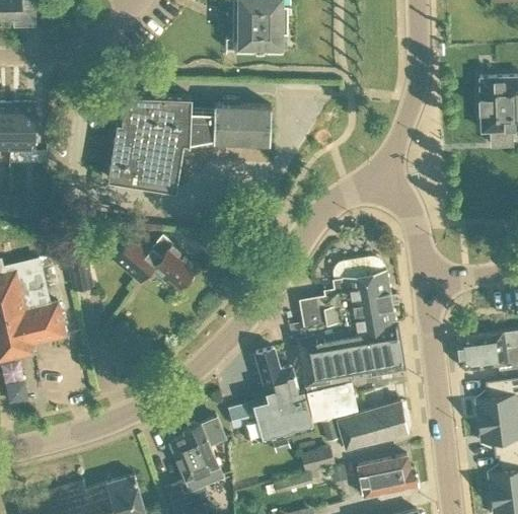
[(35,8),(35,0),(0,0),(0,22),(21,22),(21,8),(35,8)]
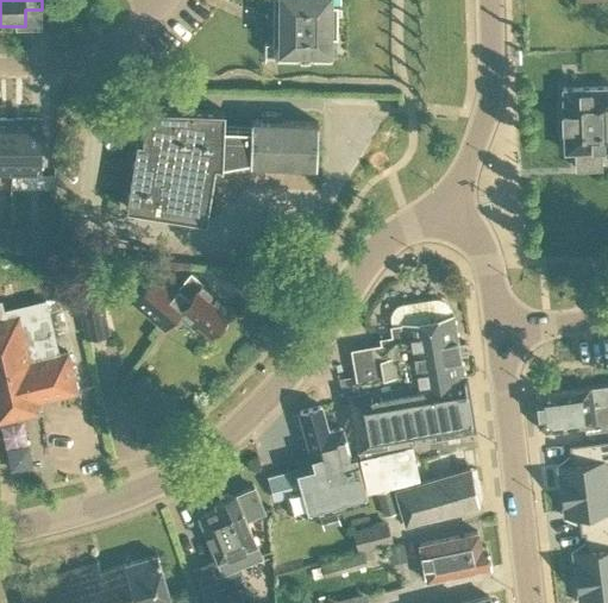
[(273,0),(273,14),(338,16),(339,6),(333,6),(333,0),(273,0)]
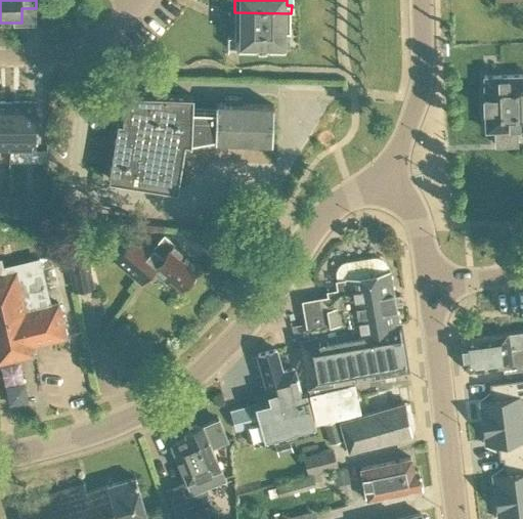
[(291,27),(291,13),(234,12),(234,26),(291,27)]
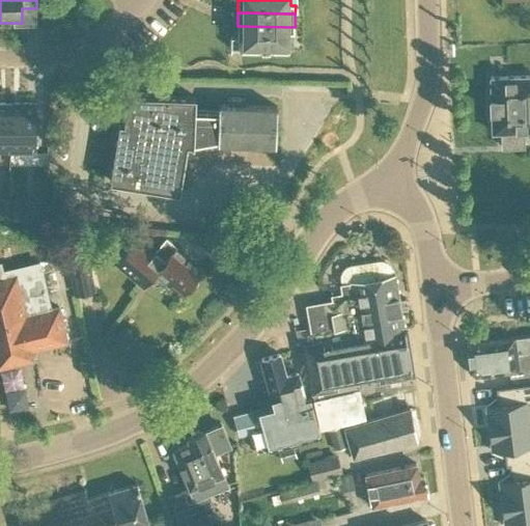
[(295,35),(295,27),(238,26),(238,39),(289,40),(289,35),(295,35)]
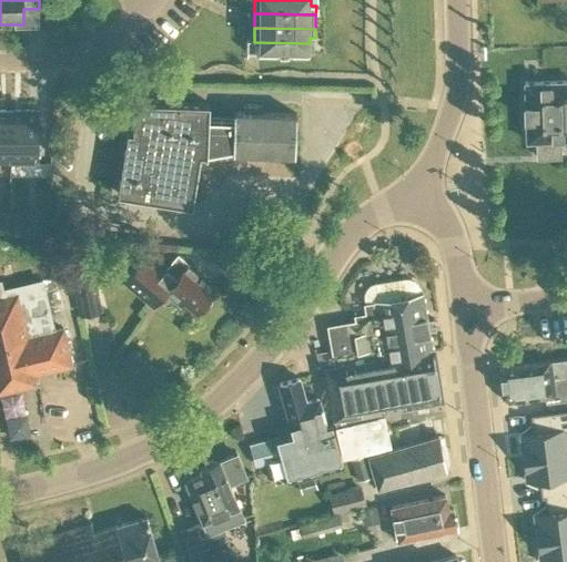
[(310,43),(254,42),(254,43),(247,43),(247,55),(259,57),(310,58),(310,43)]
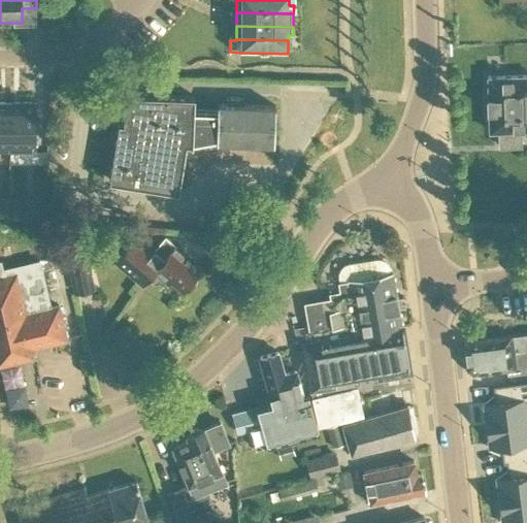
[(526,78),(489,82),(491,135),(498,135),(499,135),(499,151),(523,150),(522,134),(526,133),(526,78)]
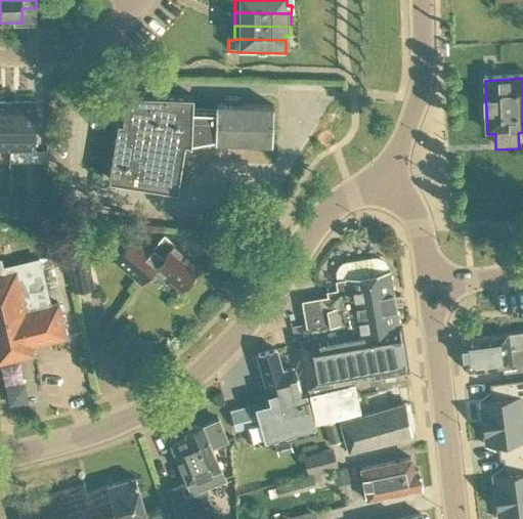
[(118,124),(109,182),(177,193),(178,184),(185,144),(191,145),(200,143),(216,140),(216,143),(273,145),(274,107),(243,106),(243,100),(225,99),(225,106),(217,105),(217,114),(202,114),(202,115),(193,113),(193,99),(124,96),(123,125),(118,124)]
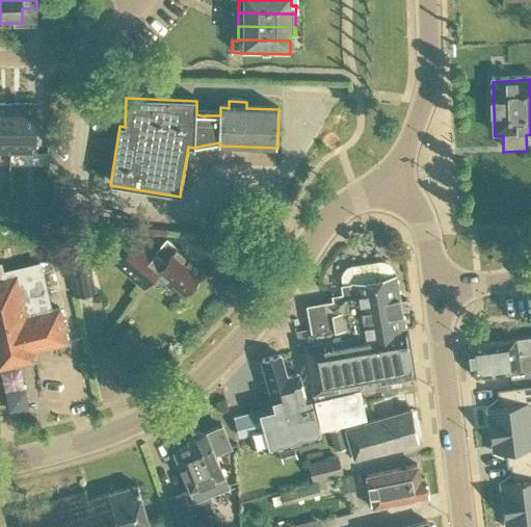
[(10,106),(0,106),(0,154),(10,154),(10,106)]
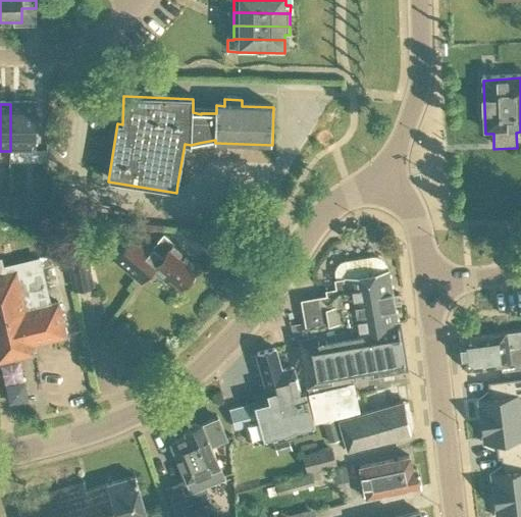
[(10,151),(36,151),(36,104),(10,104),(10,151)]
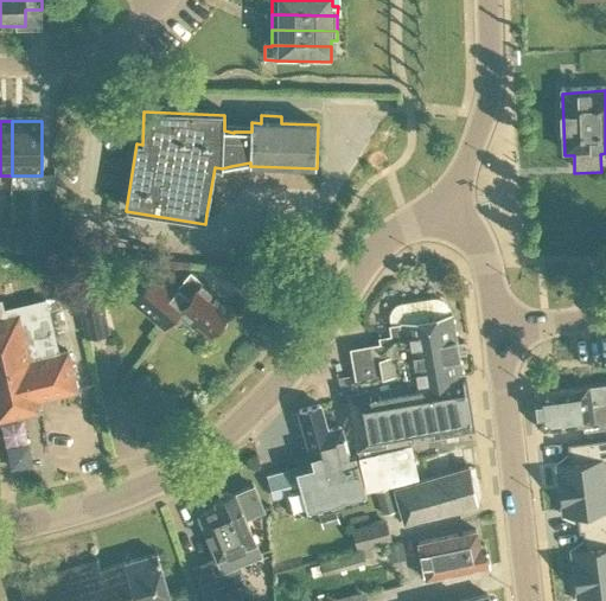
[(62,215),(61,225),(71,228),(74,216),(62,215)]
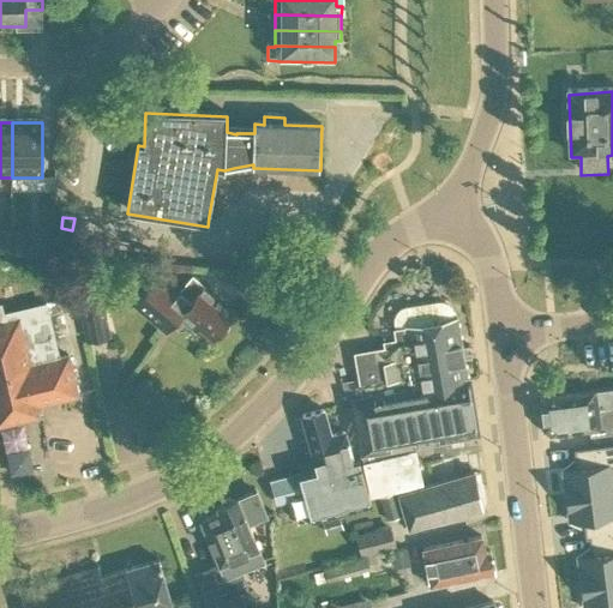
[(16,242),(16,258),(53,257),(53,250),(41,250),(41,242),(16,242)]
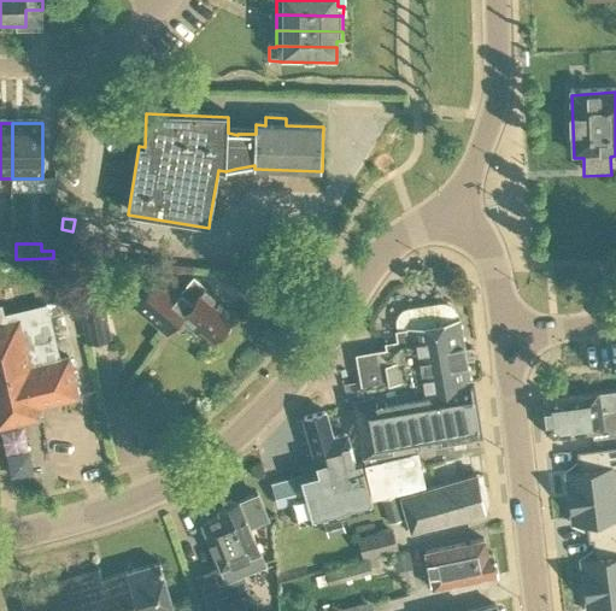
[(59,310),(77,305),(84,304),(83,299),(75,264),(50,270),(59,310)]
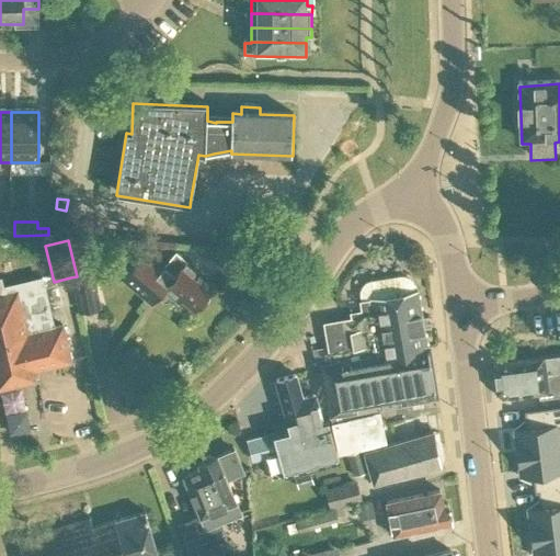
[(185,265),(174,256),(160,273),(143,258),(122,284),(150,308),(162,293),(178,306),(181,302),(194,311),(195,310),(198,311),(203,306),(202,303),(212,290),(184,267),(185,265)]
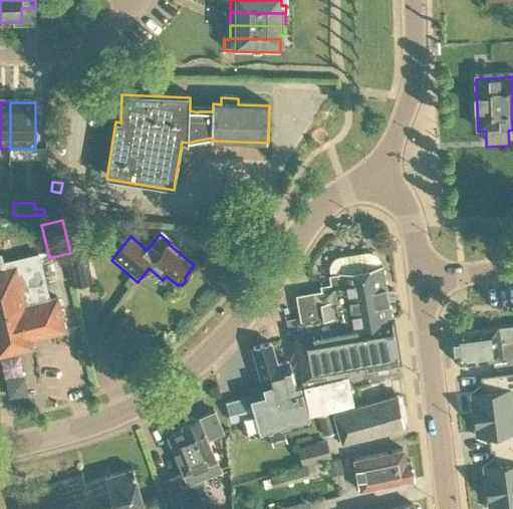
[(84,245),(69,249),(70,253),(64,254),(72,290),(93,286),(84,245)]
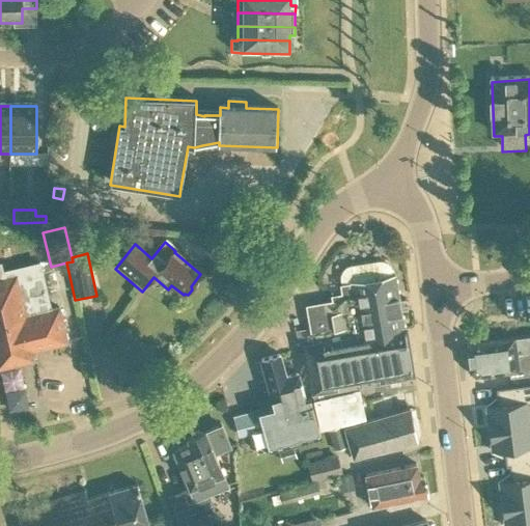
[(383,265),(378,265),(352,269),(346,271),(343,274),(341,279),(341,283),(341,287),(340,288),(342,298),(332,299),(332,305),(328,306),(330,316),(308,321),(313,351),(305,352),(313,404),(312,404),(318,434),(364,423),(358,393),(353,394),(352,387),(411,377),(400,313),(407,312),(405,303),(398,304),(394,278),(392,279),(392,275),(390,270),(387,267),(383,265)]
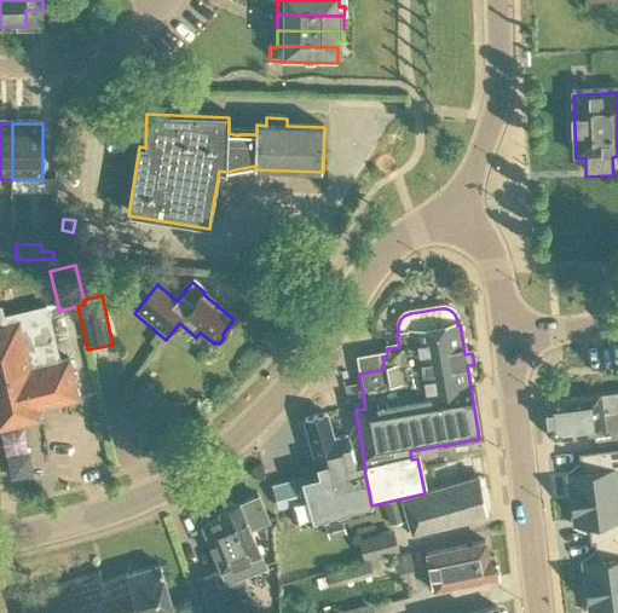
[(0,434),(28,428),(3,322),(0,312),(0,311),(0,434)]
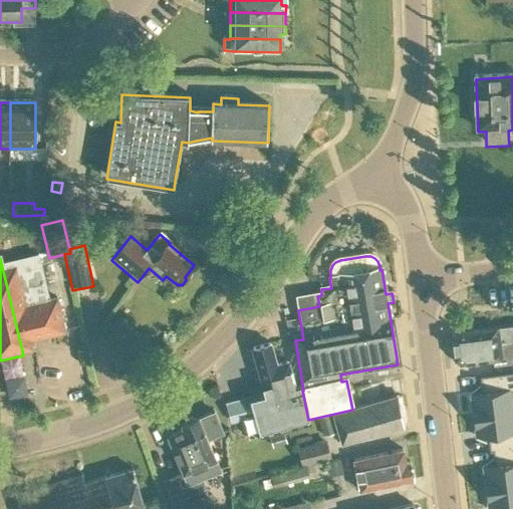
[(57,301),(50,302),(40,258),(22,262),(2,267),(23,355),(34,352),(31,341),(65,333),(57,301)]
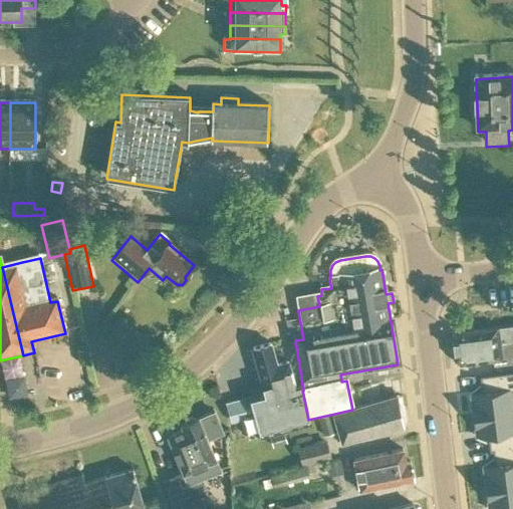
[(53,266),(43,268),(45,279),(56,277),(53,266)]
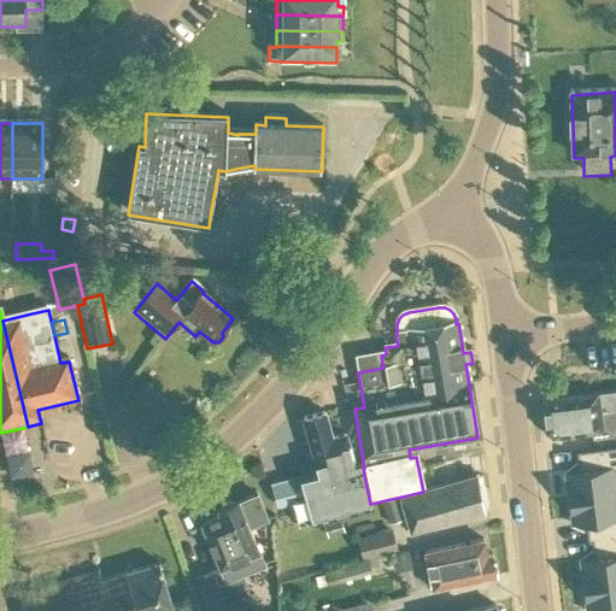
[(361,386),(345,388),(351,410),(364,407),(361,386)]
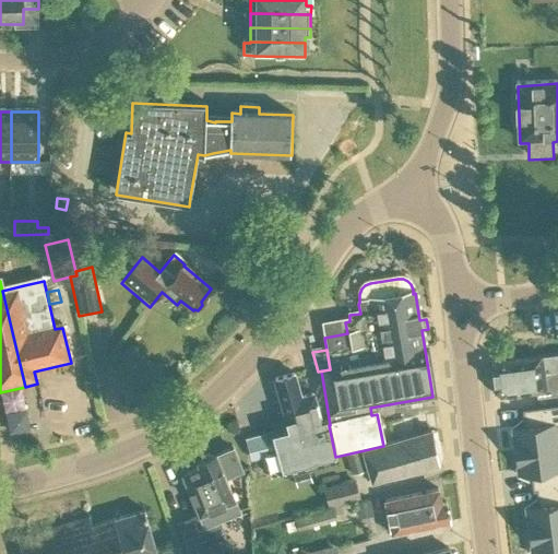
[(538,400),(557,397),(557,357),(493,366),(496,392),(502,398),(537,393),(538,400)]
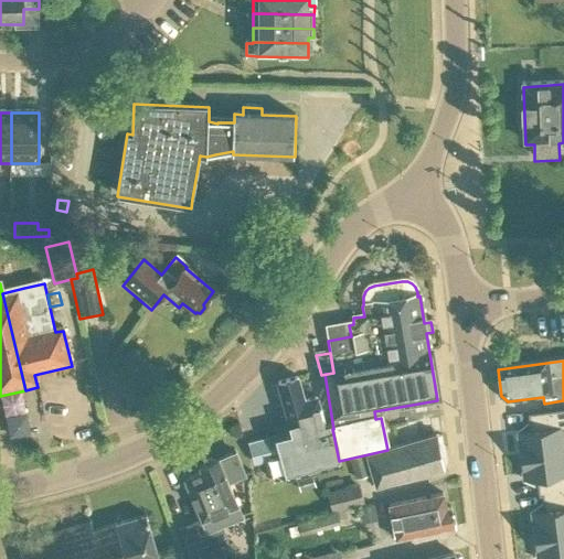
[(302,405),(297,382),(278,386),(293,437),(249,448),(255,468),(267,463),(273,484),(340,466),(329,428),(322,429),(316,401),(302,405)]
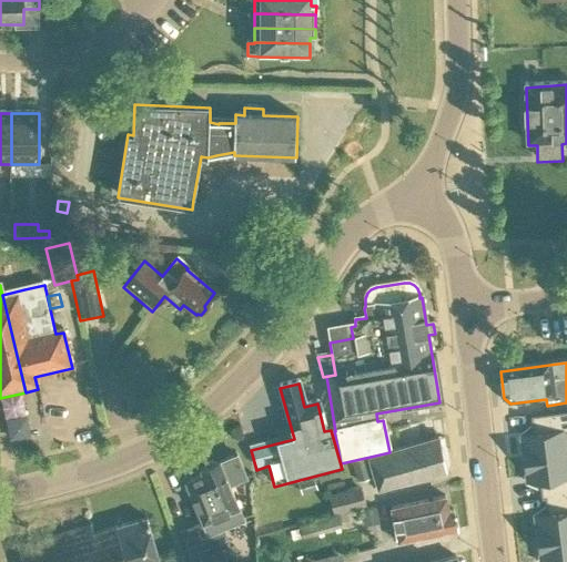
[(534,435),(520,437),(524,461),(566,455),(566,412),(532,418),(534,435)]
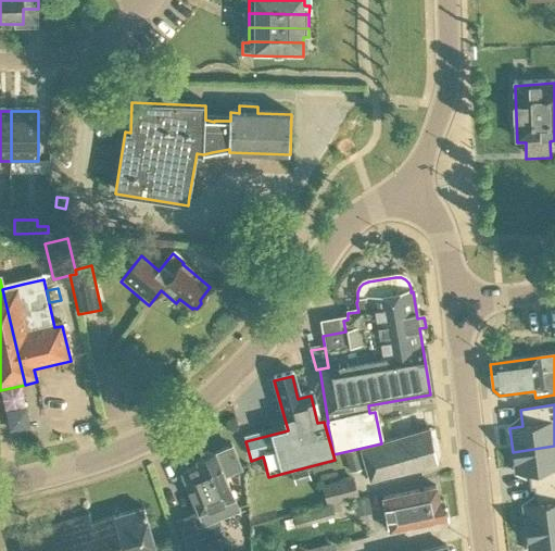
[(433,434),(428,433),(361,452),(370,484),(434,465),(438,458),(433,434)]
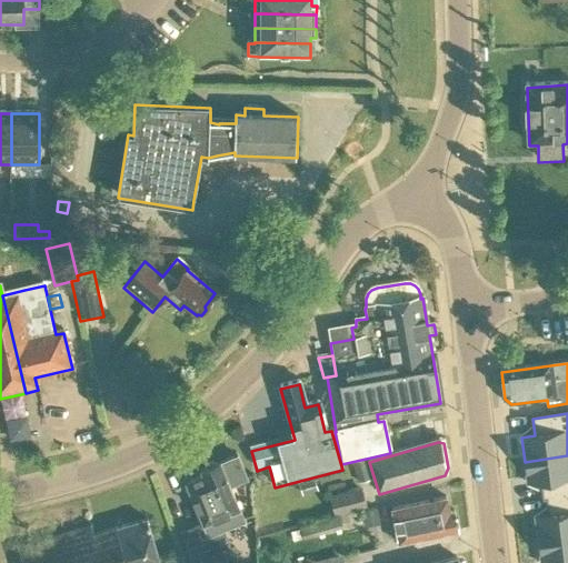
[(567,455),(525,462),(527,486),(540,484),(542,502),(547,501),(547,500),(567,496),(567,455)]
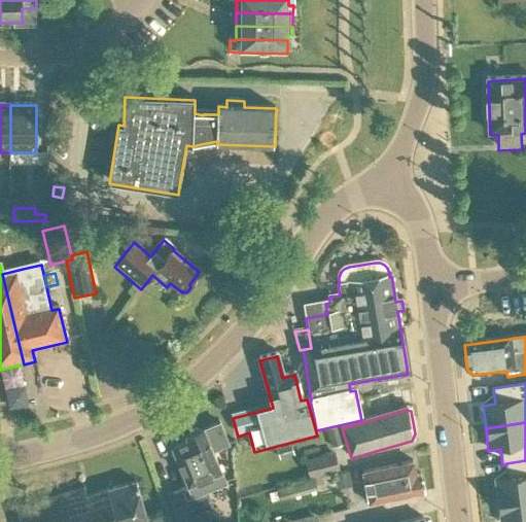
[(188,488),(168,497),(178,521),(217,521),(206,495),(226,486),(221,475),(212,453),(229,446),(220,425),(186,439),(188,444),(173,451),(188,488)]
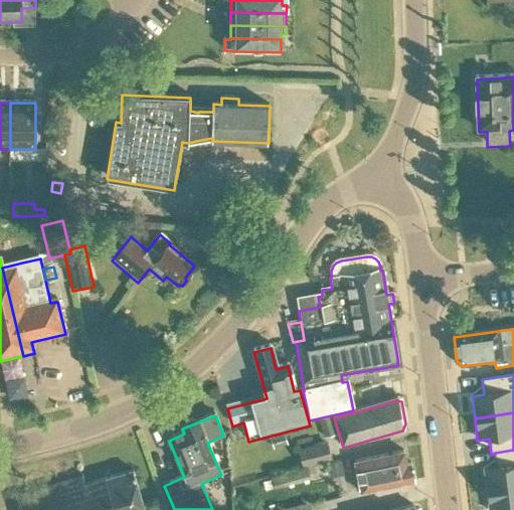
[(271,440),(274,452),(289,448),(286,436),(271,440)]
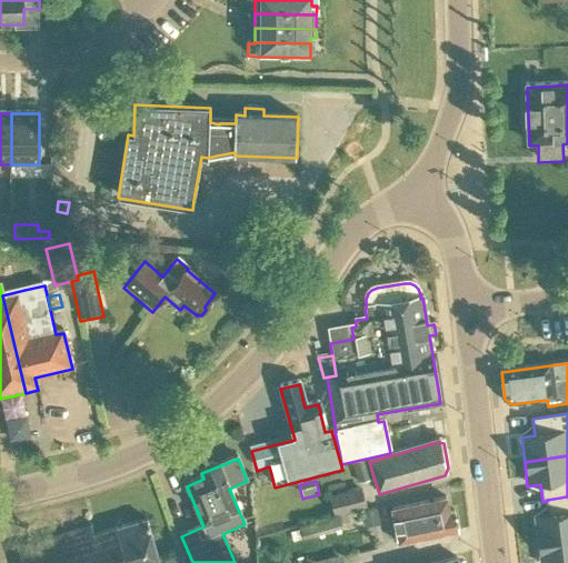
[(330,499),(335,519),(367,510),(362,490),(330,499)]
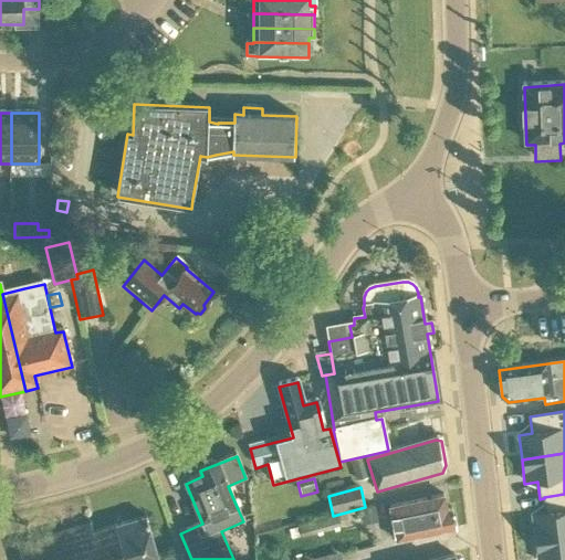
[(545,514),(533,515),(535,539),(564,535),(564,494),(544,497),(544,498),(545,514)]
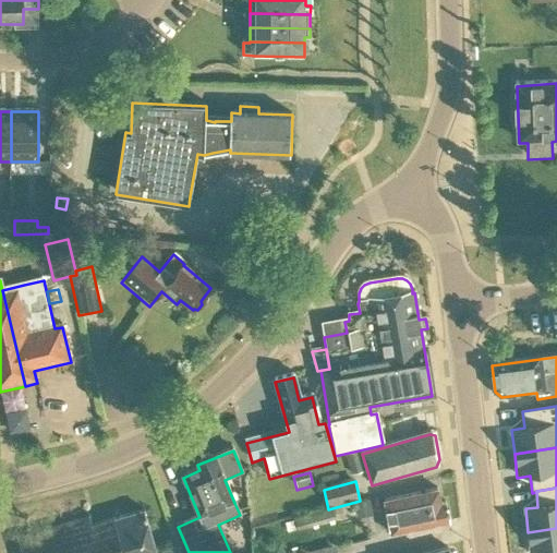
[(440,505),(437,492),(384,503),(390,535),(447,524),(443,504),(440,505)]
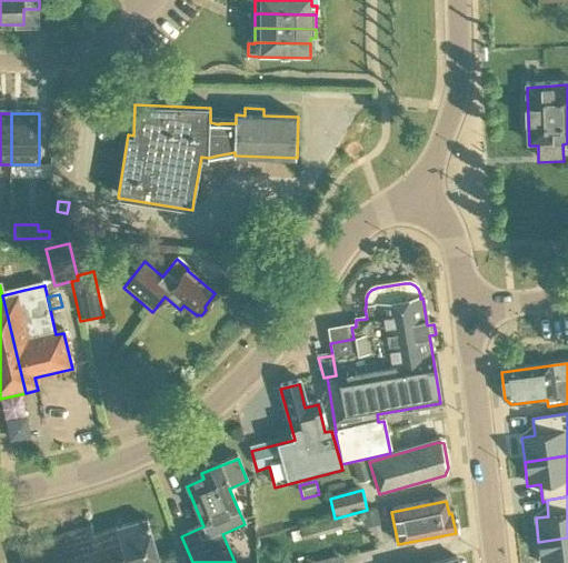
[(160,562),(148,522),(95,538),(91,529),(19,550),(22,562),(160,562)]
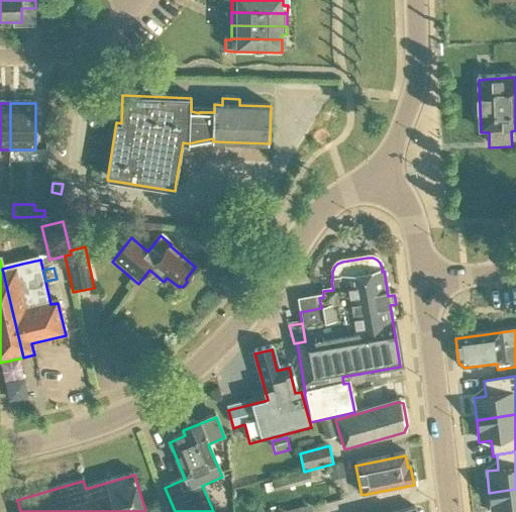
[(515,489),(489,493),(491,511),(515,511),(515,489)]
